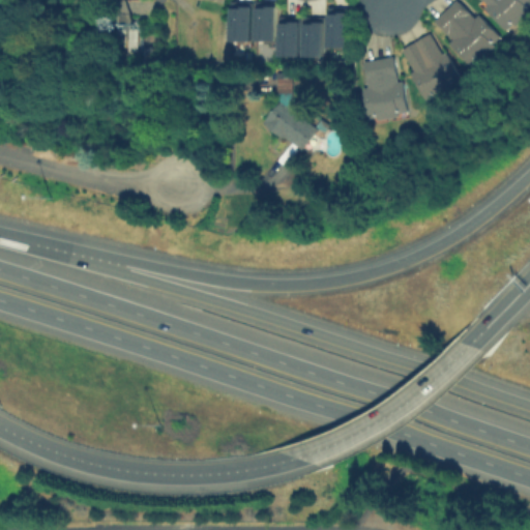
[(251,0),(229,0),(229,39),(251,39),(251,0)]
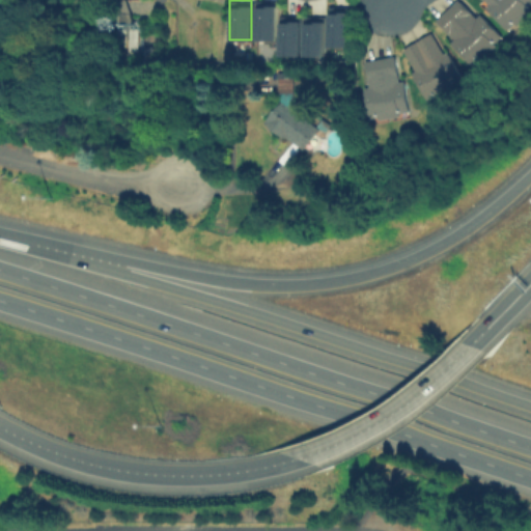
[(274,0),(254,0),(254,39),(274,39),(274,0)]
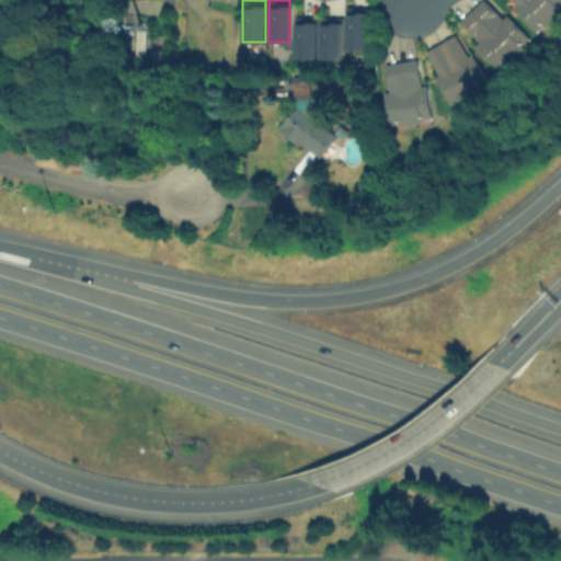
[(499,69),(529,41),(491,0),(478,0),(456,22),(499,69)]
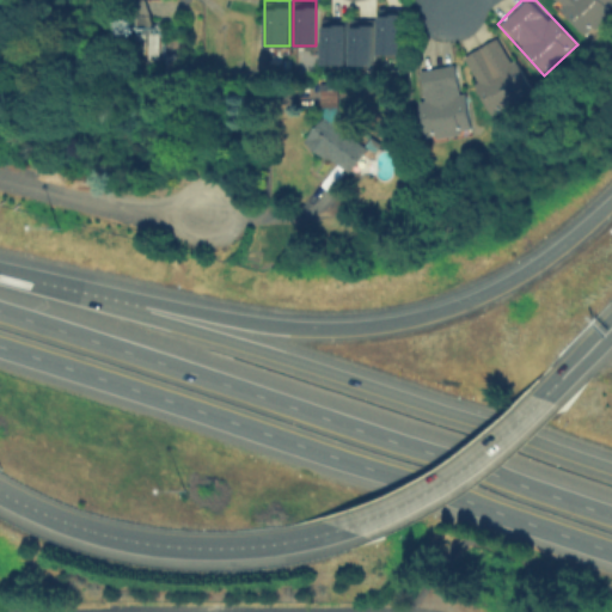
[(611,0),(552,0),(587,35),(611,8),(611,0)]
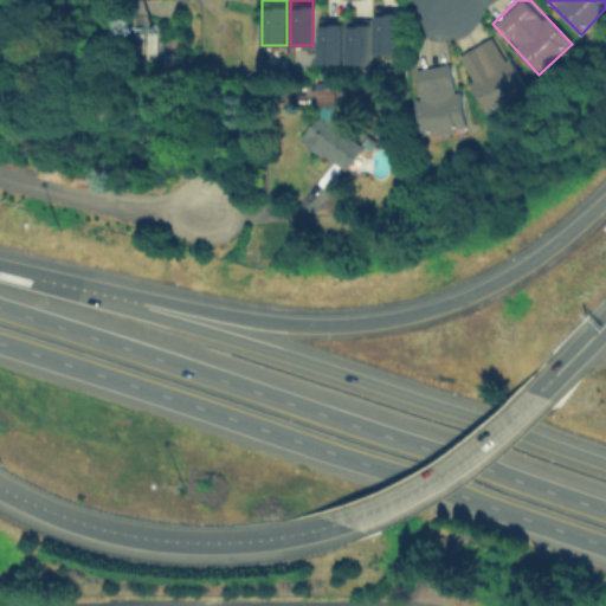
[(398,8),(374,8),(374,53),(398,53),(398,8)]
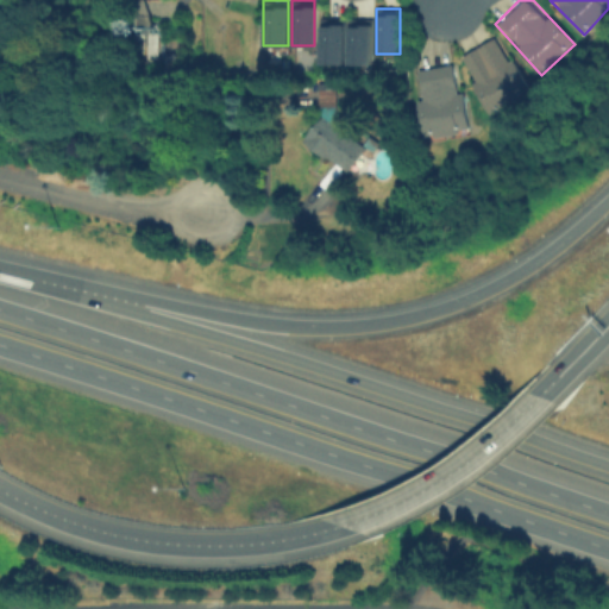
[(341,19),(319,19),(319,66),(341,66),(341,19)]
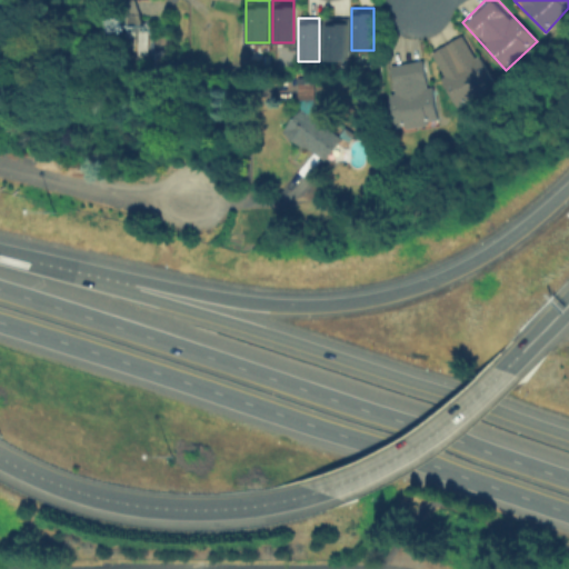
[(346,18),(325,18),(325,60),(346,60),(346,18)]
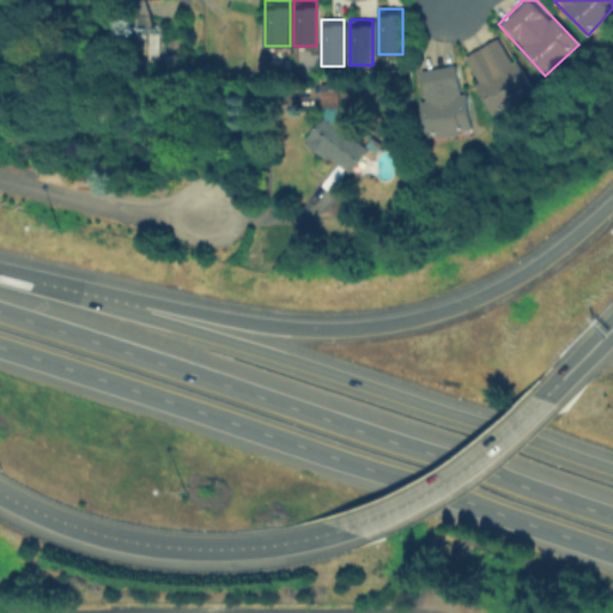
[(146,49),(155,49),(156,34),(147,32),(146,49)]
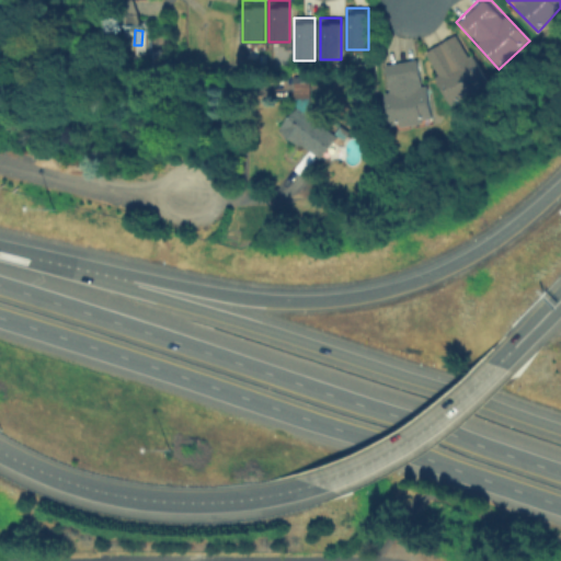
[(421,50),(450,105),(487,86),(457,30),(421,50)]
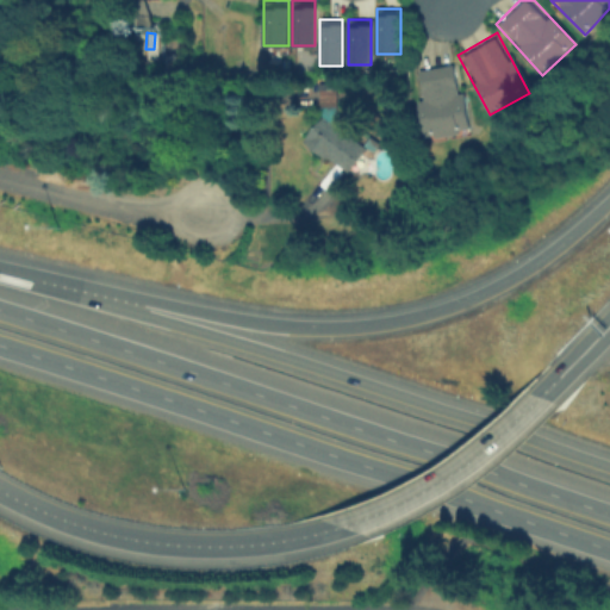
[(423,136),(466,130),(456,61),(412,68),(423,136)]
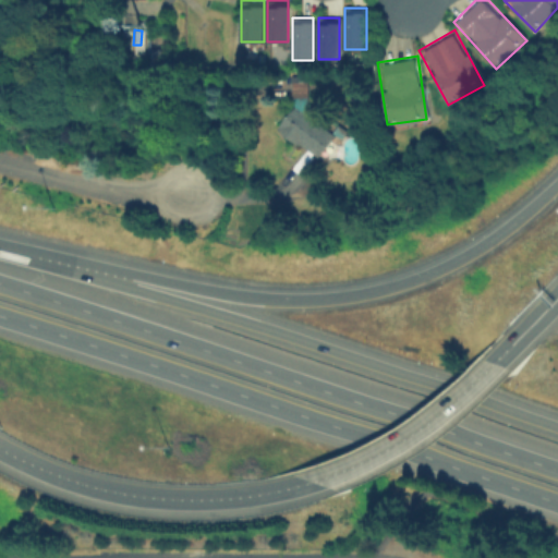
[(335,130),(290,104),(276,130),(320,155),(335,130)]
